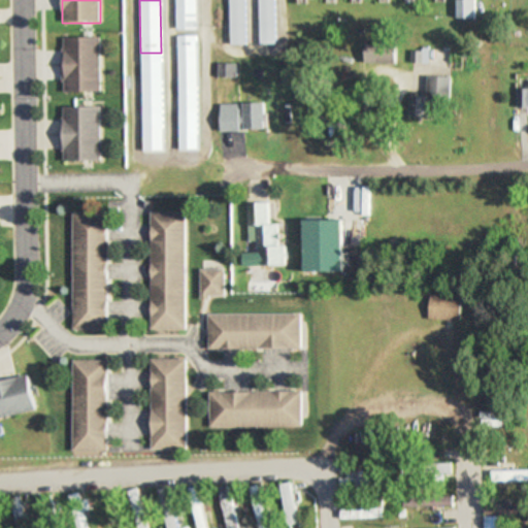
[(196,31),(196,0),(175,0),(175,31),(196,31)]
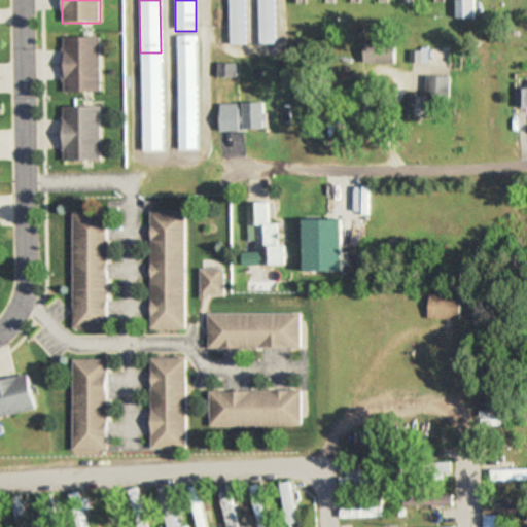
[(229,0),(229,45),(245,45),(245,0),(229,0)]
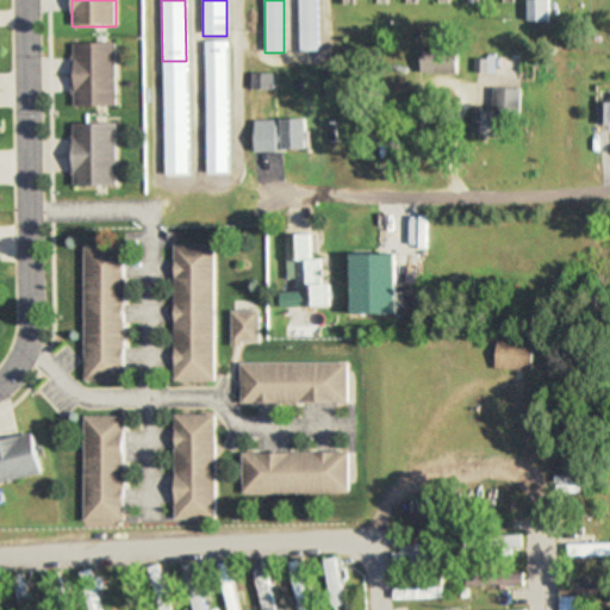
[(316,0),(298,0),(298,51),(317,51),(316,0)]
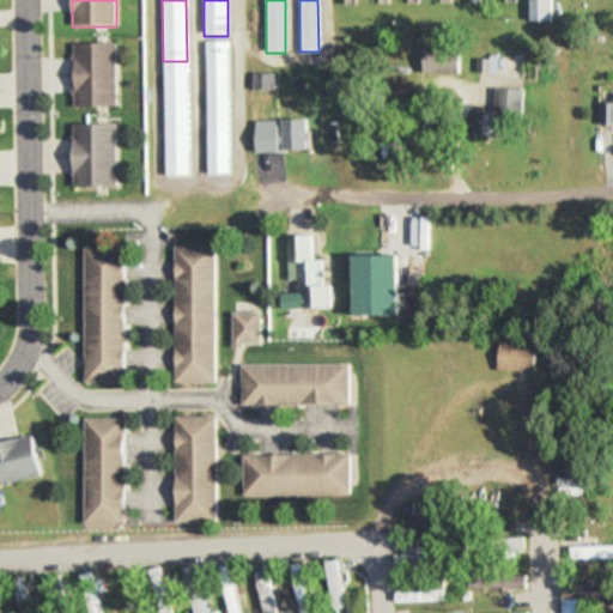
[(119,107),(119,43),(73,43),(73,107),(119,107)]
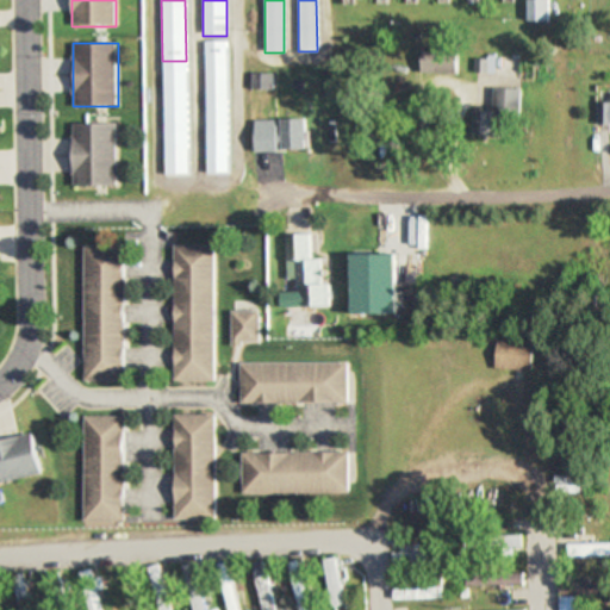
[(422,73),(456,73),(456,47),(422,47),(422,73)]
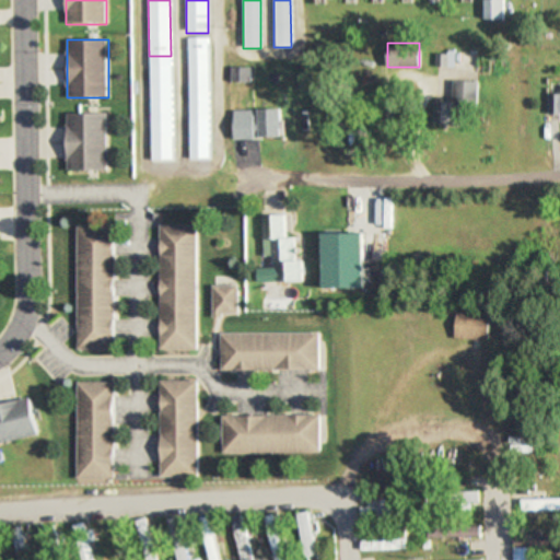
[(189,49),(190,160),(211,160),(210,49),(189,49)]
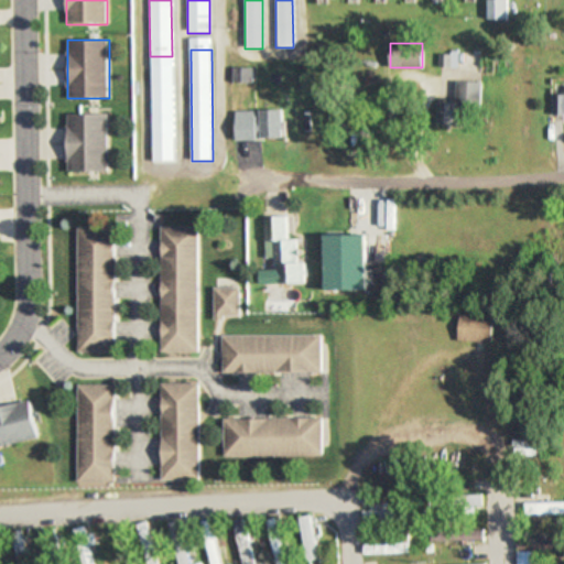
[(438,66),(454,66),(454,52),(438,52),(438,66)]
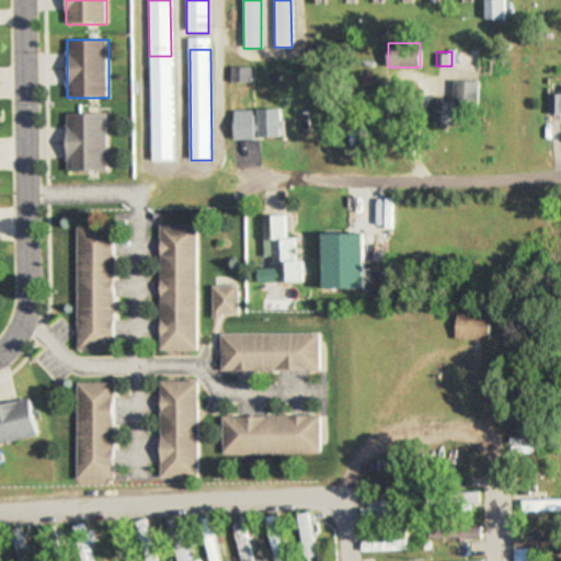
[(151,67),(152,162),(174,161),(173,67),(151,67)]
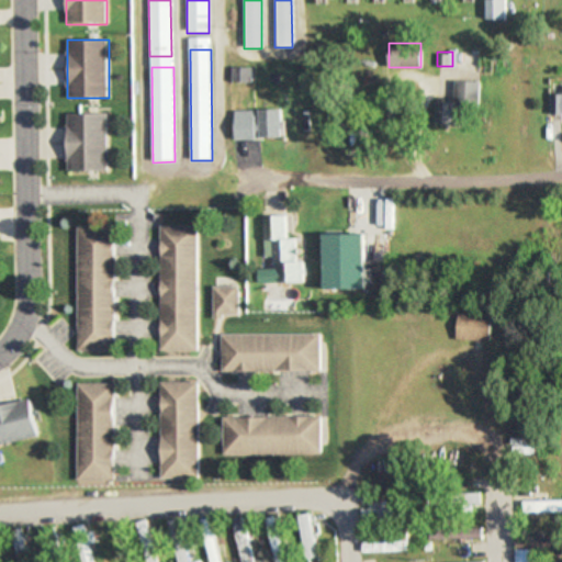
[(251,68),(231,68),(231,83),(251,83),(251,68)]
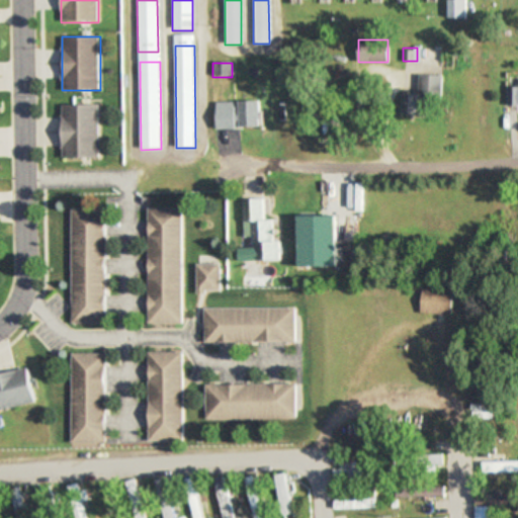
[(441,75),(419,74),(418,94),(400,93),(400,113),(423,113),(424,96),(441,97),(441,75)]
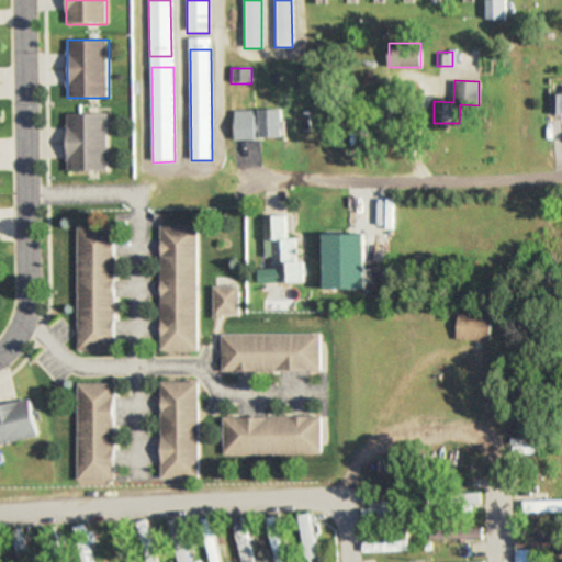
[(561,92),(551,93),(551,114),(561,114),(561,92)]
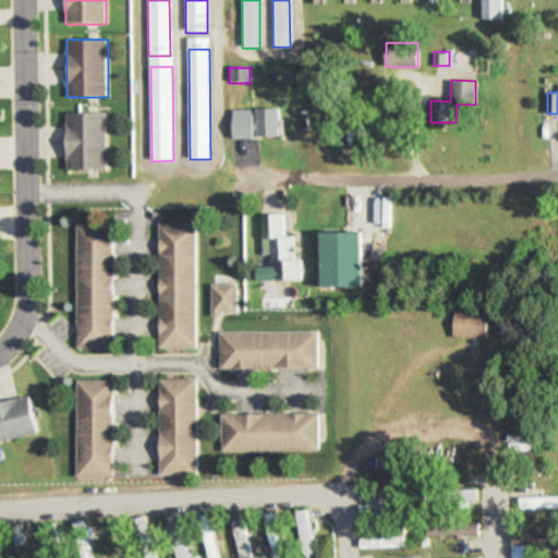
[(233,109),(233,137),(281,137),(281,109),(233,109)]
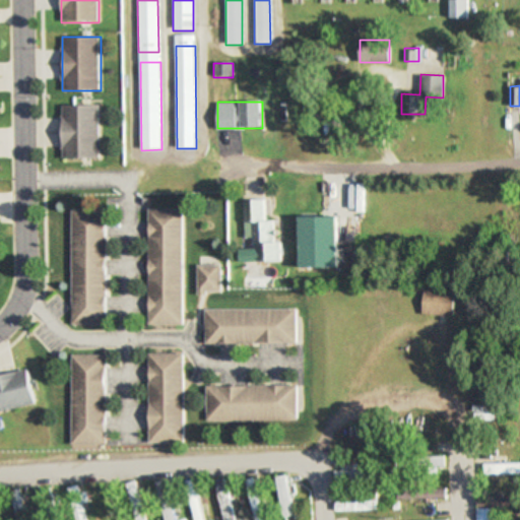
[(64,106),(64,158),(101,158),(101,106),(64,106)]
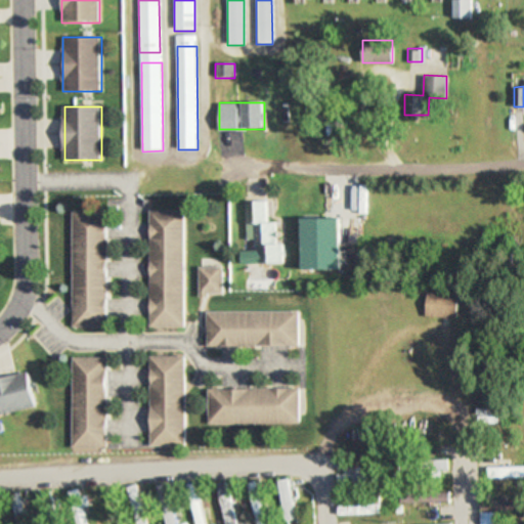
[(246,202),(247,265),(279,264),(279,223),(267,223),(266,202),(246,202)]
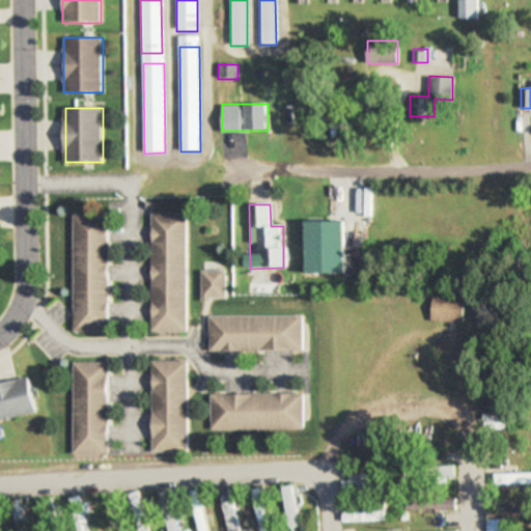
[(110,332),(110,214),(75,214),(75,332),(110,332)]
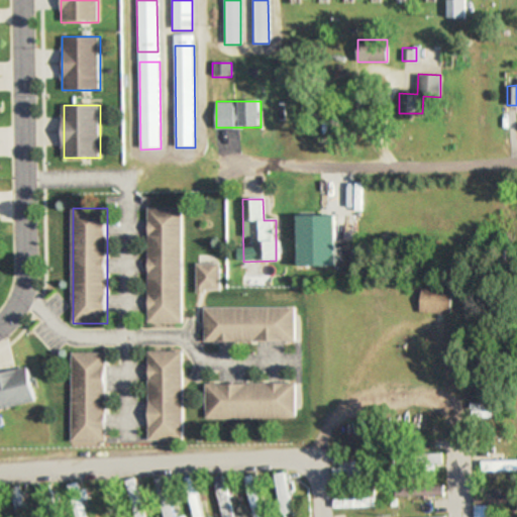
[(183,323),(183,208),(149,208),(149,323),(183,323)]
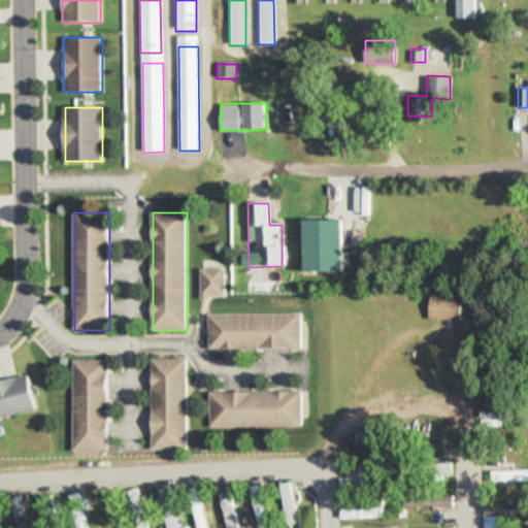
[(226,269),(201,269),(201,298),(226,298),(226,269)]
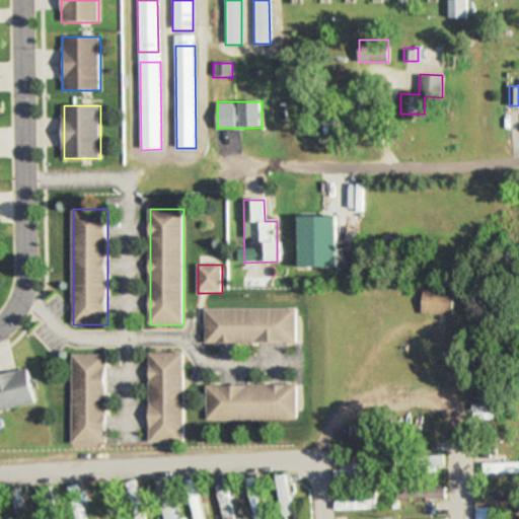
[(453,292),(423,291),(423,315),(453,315),(453,292)]
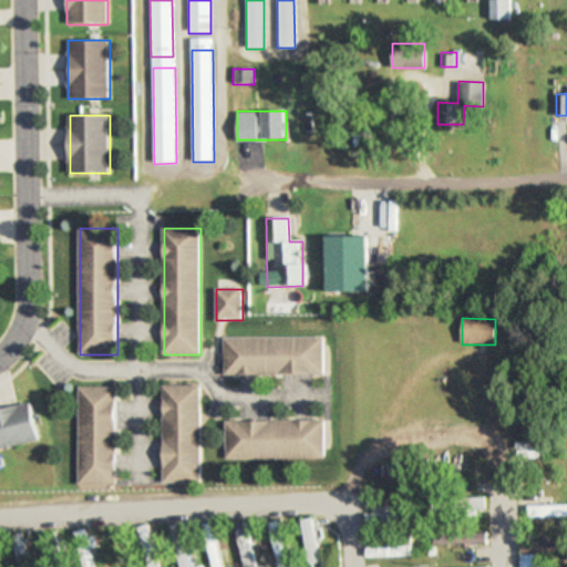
[(320,375),(320,338),(225,338),(225,375),(320,375)]
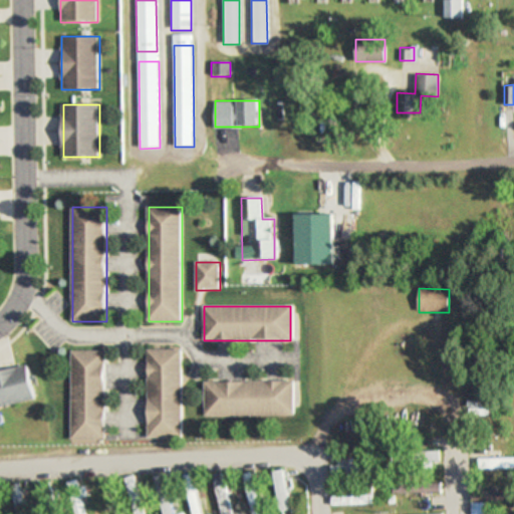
[(182,349),(149,349),(149,439),(182,439),(182,349)]
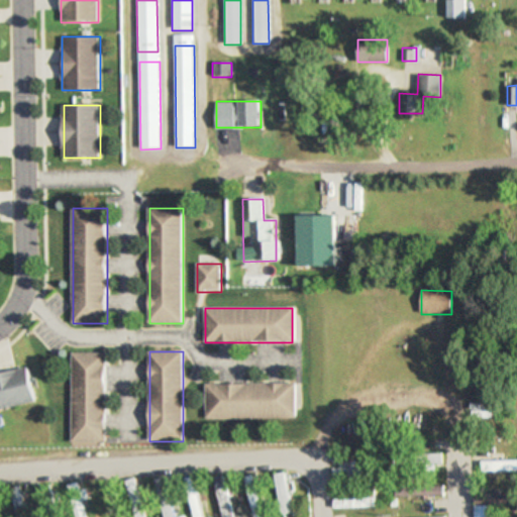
[(108,353),(73,352),(73,443),(107,443),(108,353)]
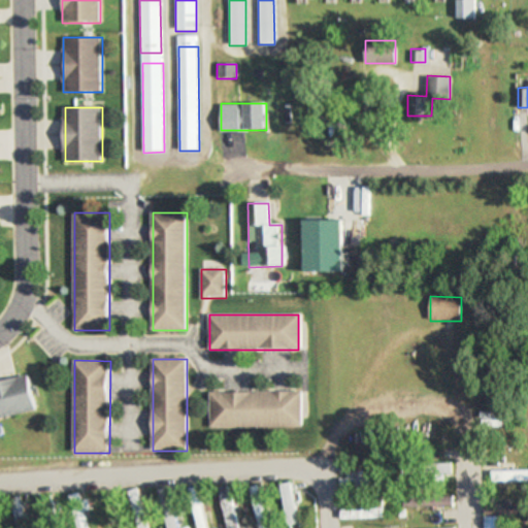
[(0,419),(38,411),(31,376),(0,383),(0,419)]
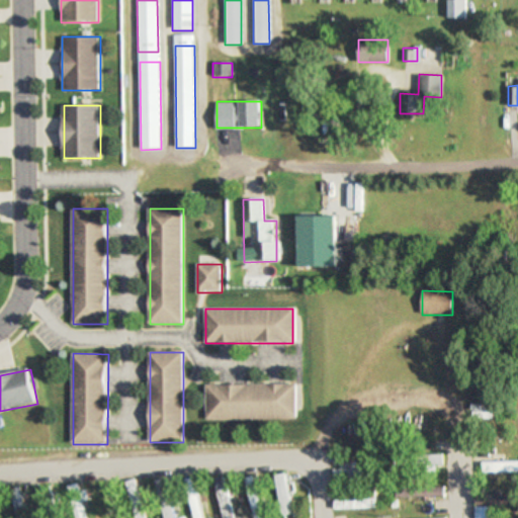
[(293,383),(205,383),(205,419),(293,419),(293,383)]
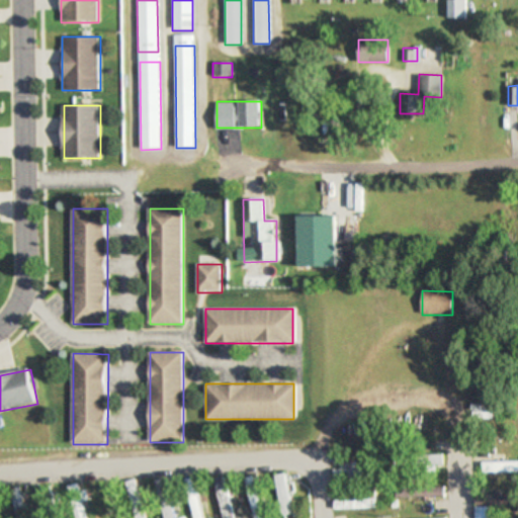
[(372,470),(336,469),(335,479),(371,480),(372,470)]
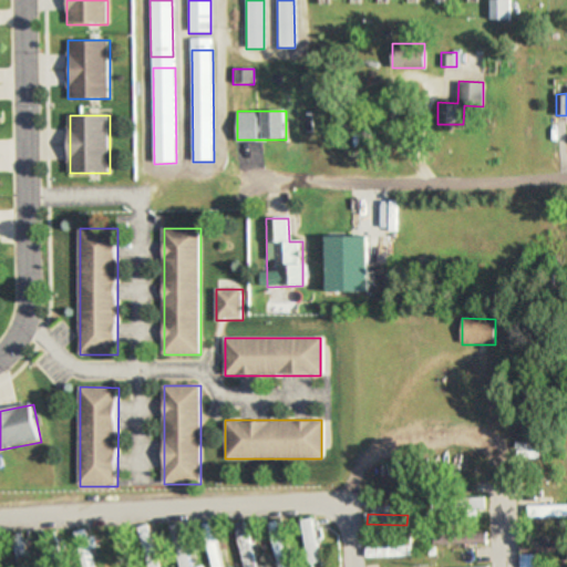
[(300,522),(309,562),(312,562),(312,566),(313,566),(321,566),(311,519),(300,522)]
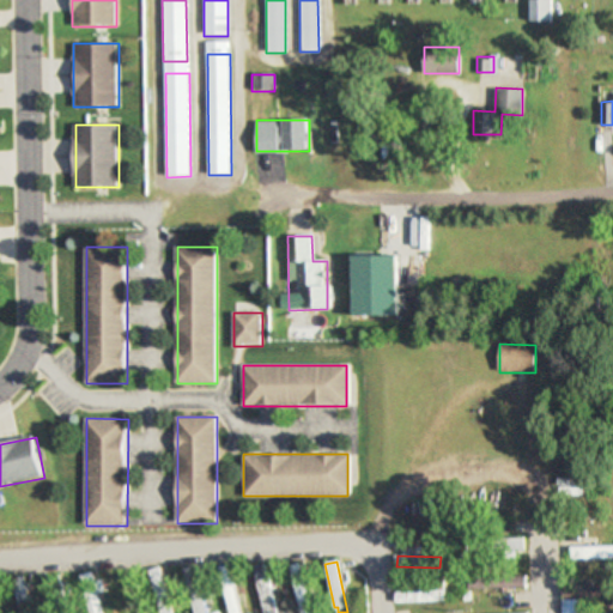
[(263,612),(278,612),(266,563),(253,566),(263,612)]
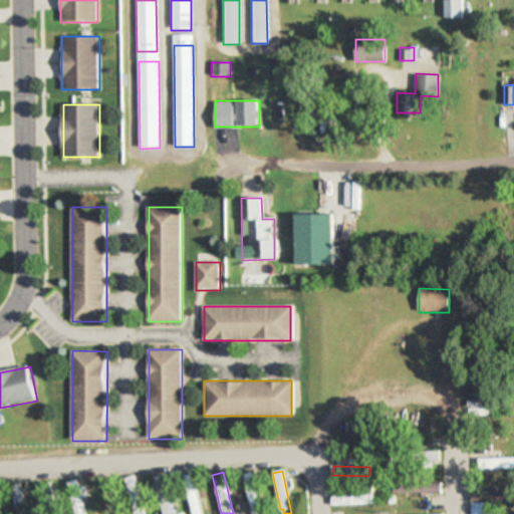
[(247,474),(250,510),(258,510),(255,473),(247,474)]
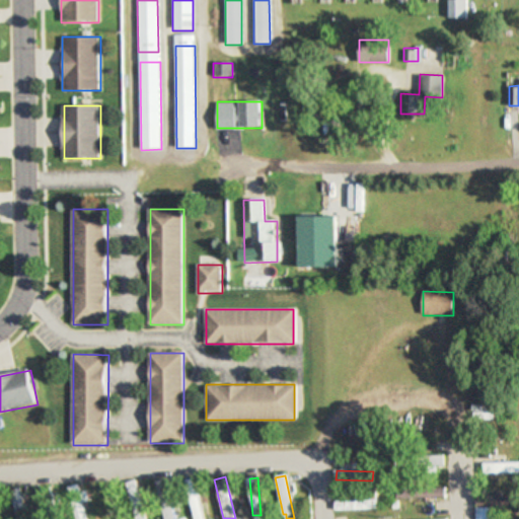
[(205,518),(195,478),(186,480),(195,518),(193,518),(205,518)]
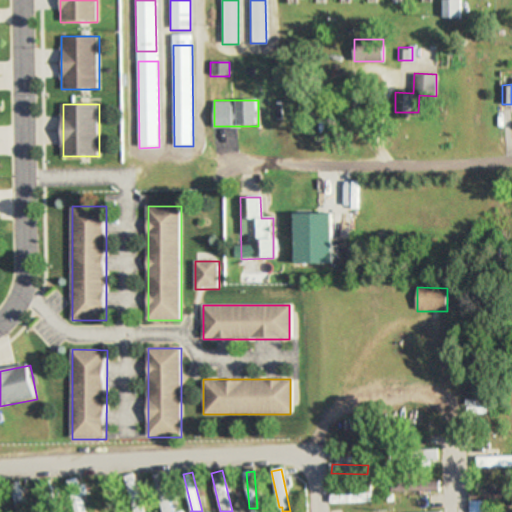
[(174,511),(167,474),(155,476),(162,511),(174,511)]
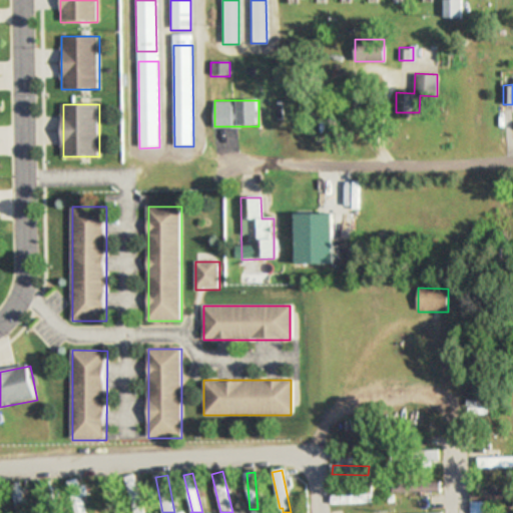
[(85,509),(86,481),(72,481),(71,509),(85,509)]
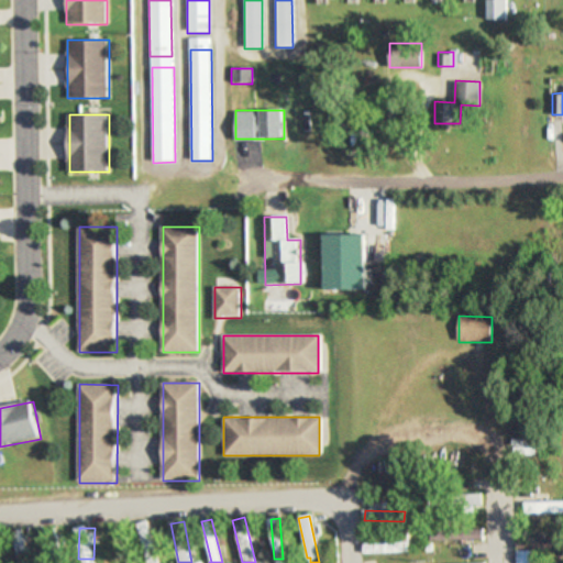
[(120,542),(120,528),(111,528),(111,542),(120,542)]
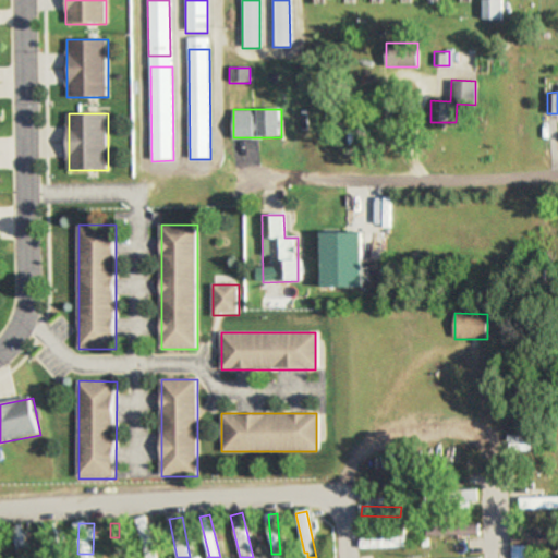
[(29,557),(27,524),(13,525),(16,557),(29,557)]
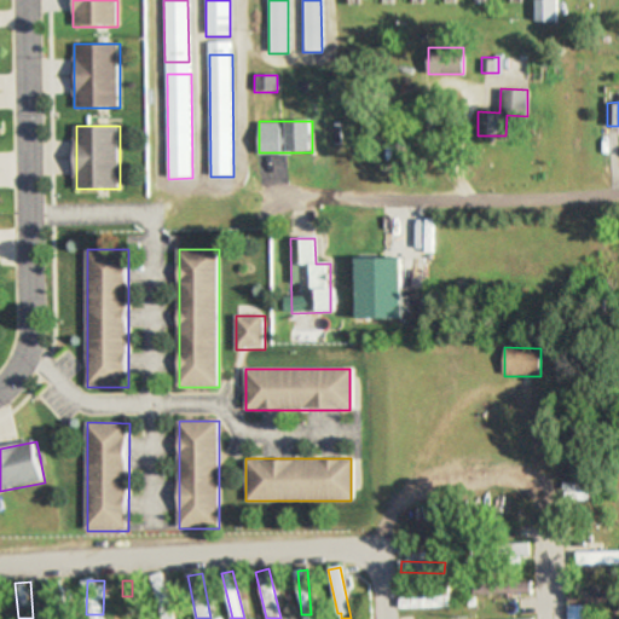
[(533,594),(533,582),(495,582),(495,594),(533,594)]
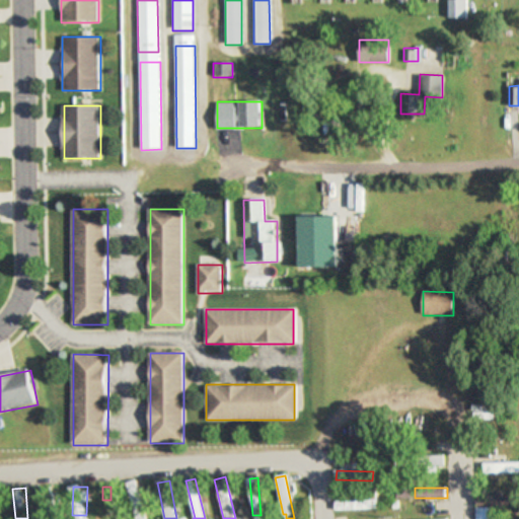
[(43,491),(45,508),(55,507),(53,490),(43,491)]
